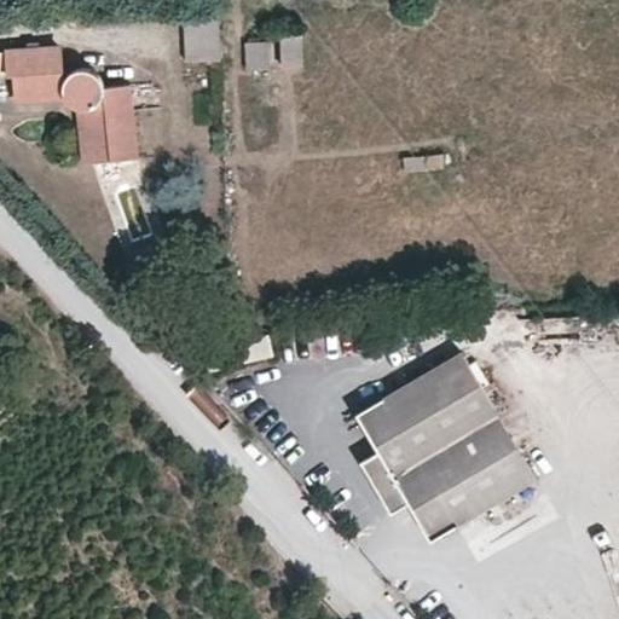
[(219,11),(183,12),(185,59),(221,58),(219,11)]
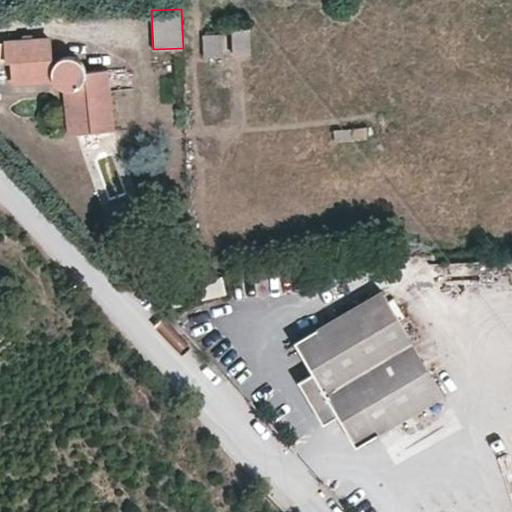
[(250,27),(232,27),(235,57),(252,54),(250,27)]
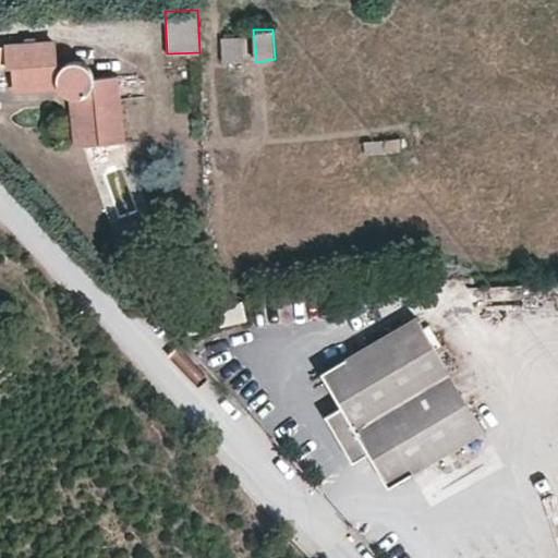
[(243,37),(222,39),(225,64),(244,63),(243,37)]
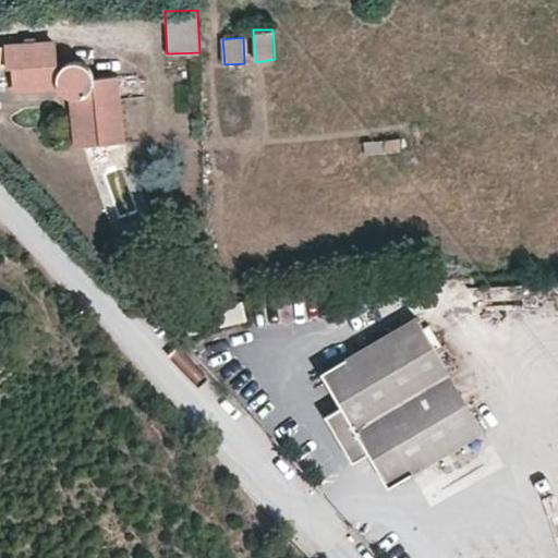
[(17,91),(59,88),(62,95),(70,100),(79,101),(84,147),(125,143),(119,76),(94,79),(92,73),(86,68),(79,63),(72,64),(65,67),(59,71),(58,43),(7,46),(9,69),(15,70),(17,91)]
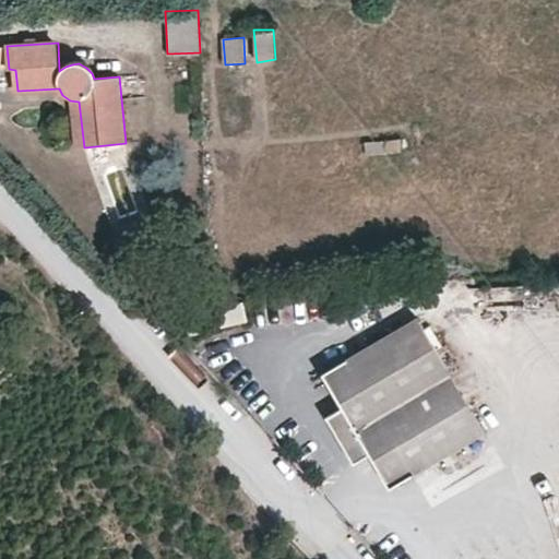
[(79,102),(70,100),(74,147),(84,147),(79,102)]
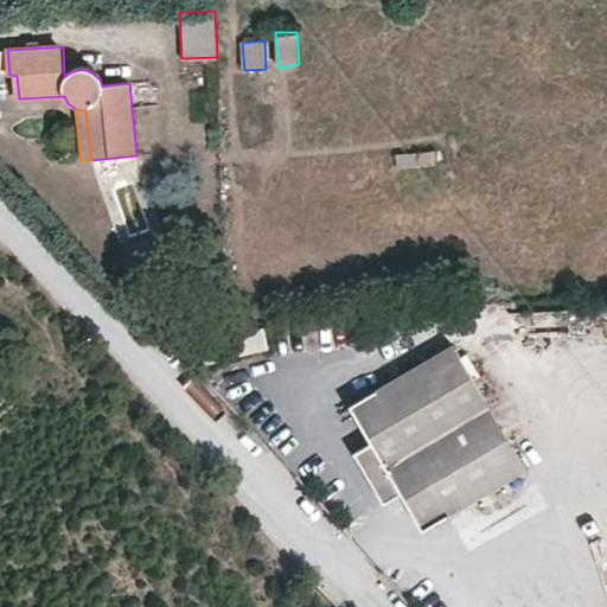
[(436,167),(435,152),(397,155),(398,170),(436,167)]
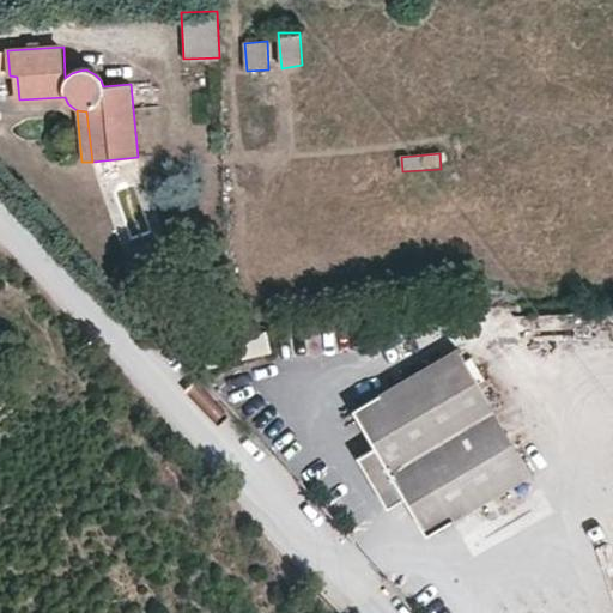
[(428,536),(532,474),(459,350),(356,411),(377,449),(359,460),(370,480),(377,475),(384,487),(377,491),(388,513),(406,502),(428,536)]
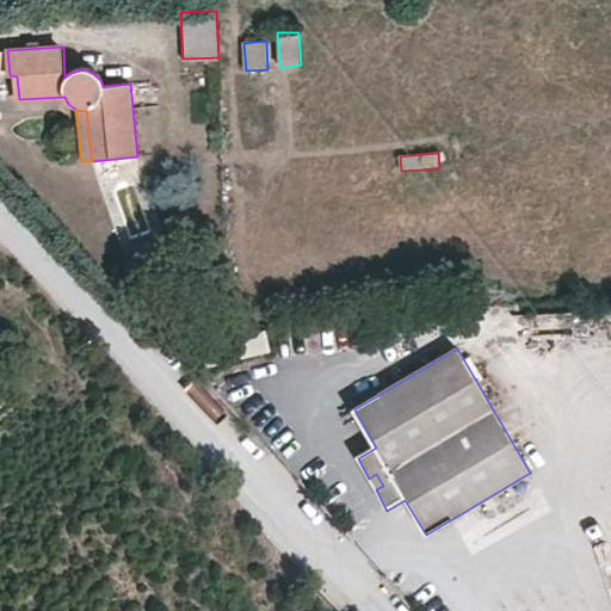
[(376,474),(369,479),(376,489),(383,486),(376,474)]
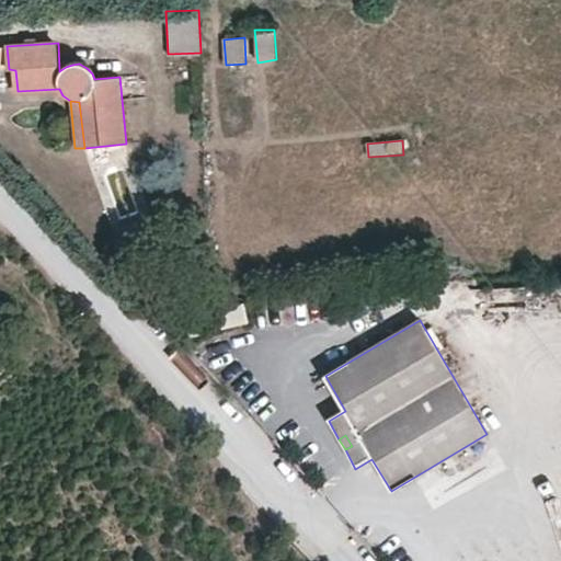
All buildings are outlined.
